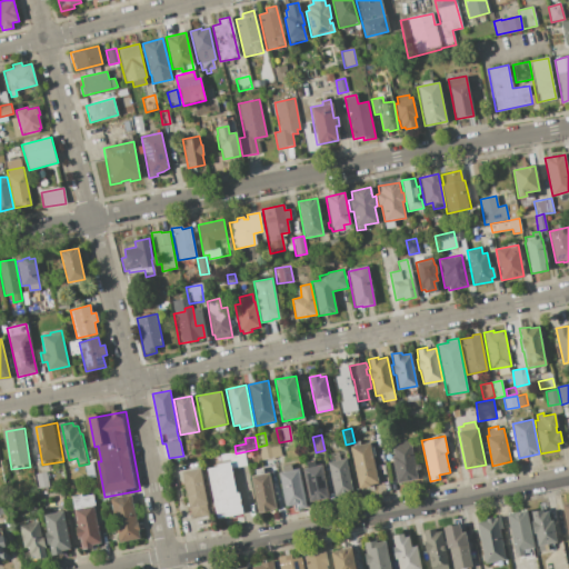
[(397,483),(391,457),(393,456),(391,445),(410,440),(416,463),(419,463),(422,478),(397,483)]
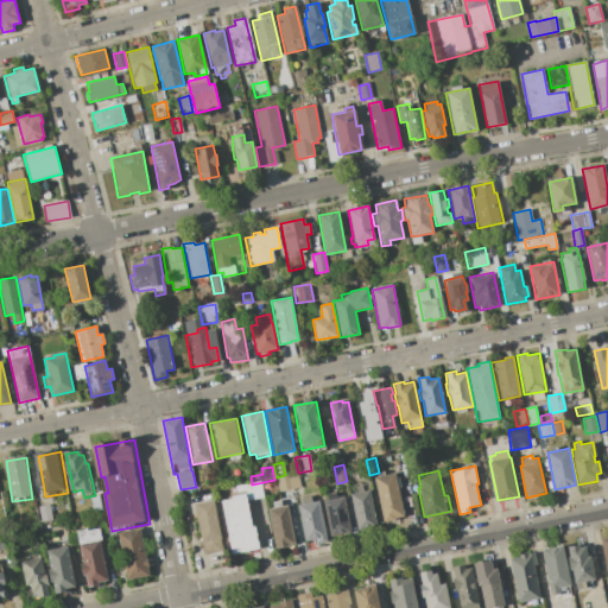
[(374,476),(396,473),(405,515),(396,518),(396,519),(384,521),(374,476)]
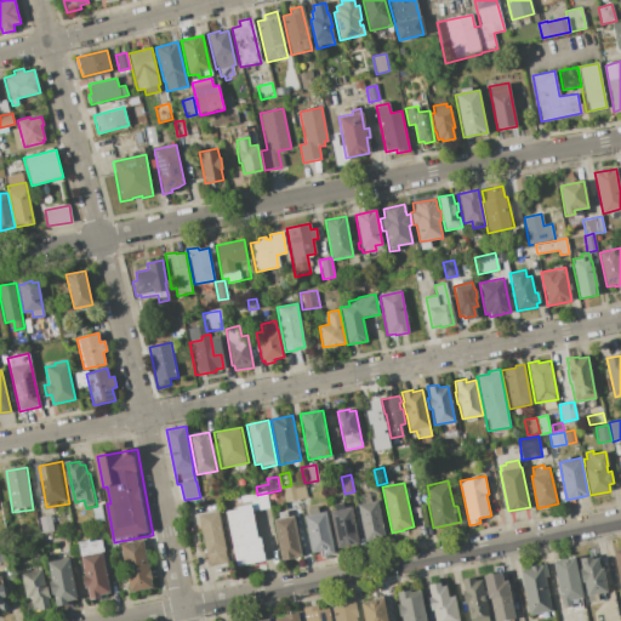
[(307,497),(284,502),(281,488),(305,484),(307,497)]
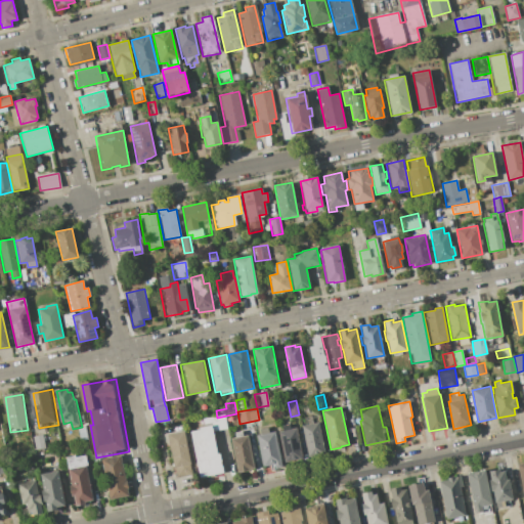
[(305,425),(303,418),(312,416),(313,423),(305,425)]
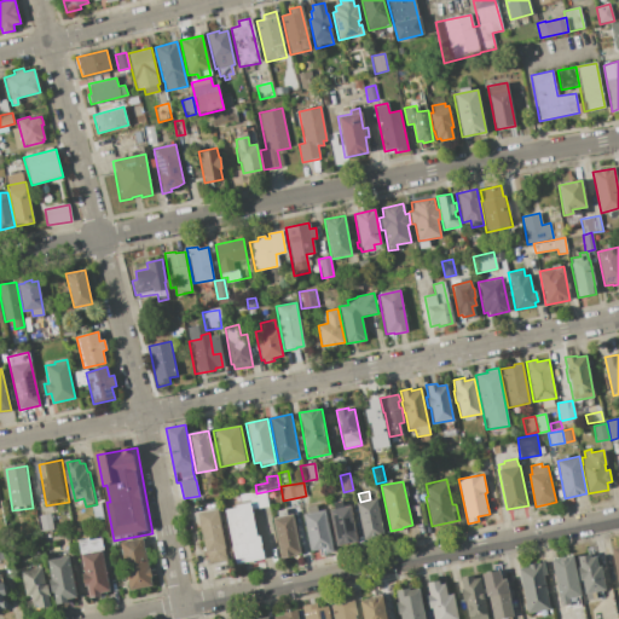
[(266,509),(264,492),(238,497),(239,503),(248,502),(250,512),(266,509)]
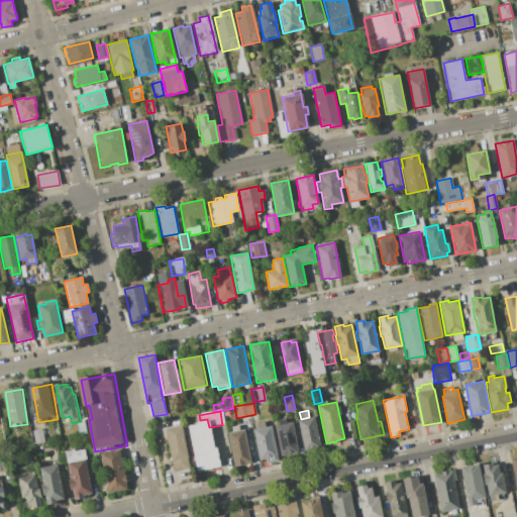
[(295,422),(312,418),(318,449),(302,453),(295,422)]
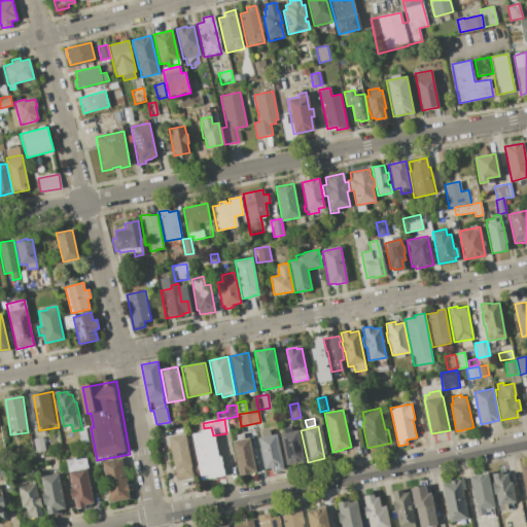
[(209,428),(195,431),(196,433),(187,434),(197,483),(221,478),(219,467),(216,468),(216,465),(218,464),(217,458),(214,458),(209,428)]
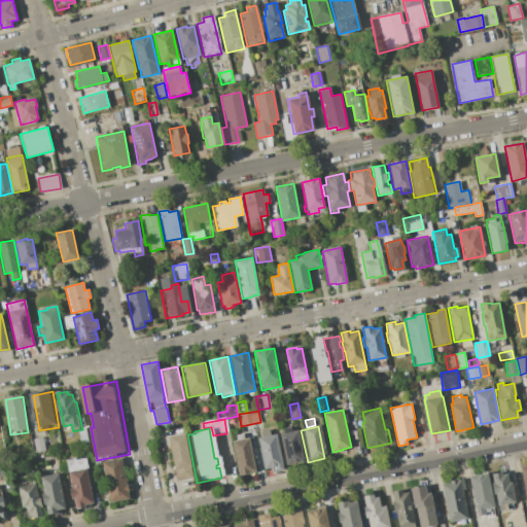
[(277,435),(281,434),(280,430),(288,428),(289,433),(295,432),(302,462),(283,466),(277,435)]
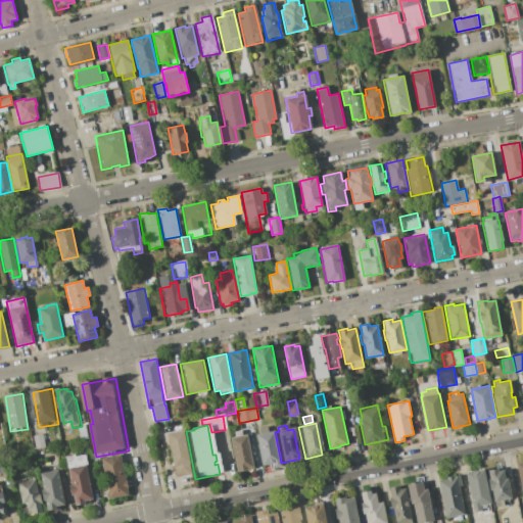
[(252,436),(257,435),(256,431),(265,430),(265,434),(271,432),(278,468),(271,470),(271,466),(258,468),(252,436)]
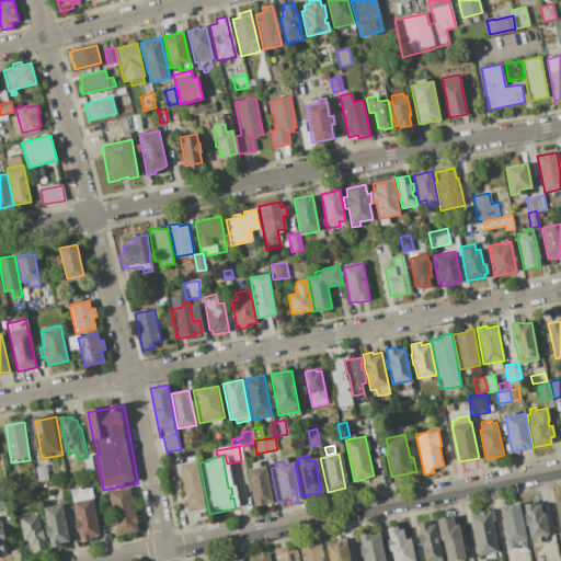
[(183,502),(184,502),(186,513),(204,510),(194,464),(175,468),(183,502)]
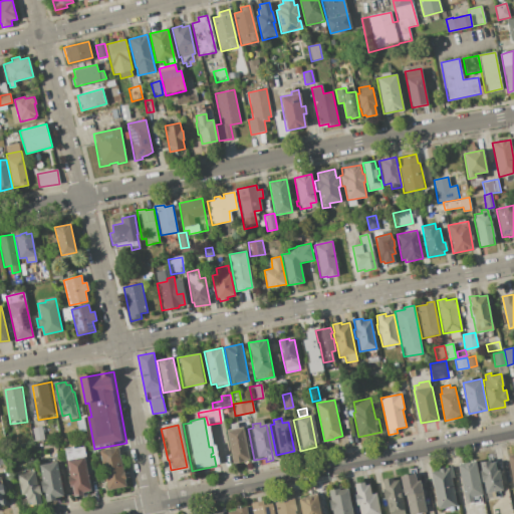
[(225,433),(229,432),(228,427),(234,426),(235,431),(240,430),(245,461),(241,462),(241,464),(230,466),(225,433)]
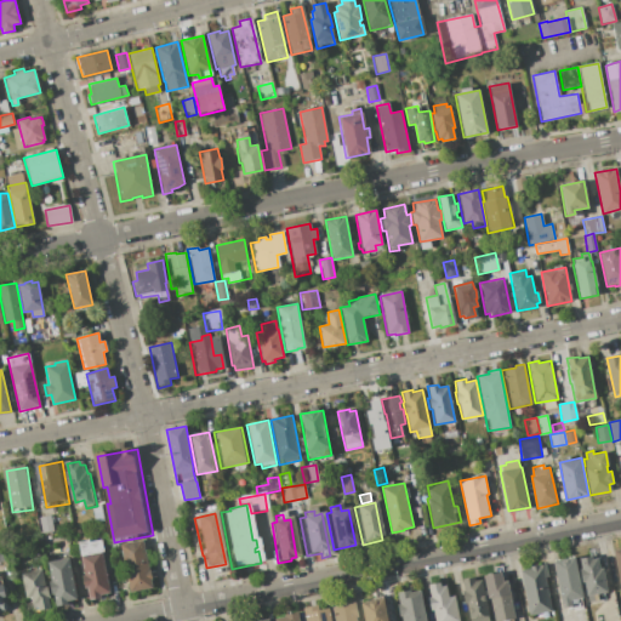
[(52,517),(56,534),(43,536),(39,519),(52,517)]
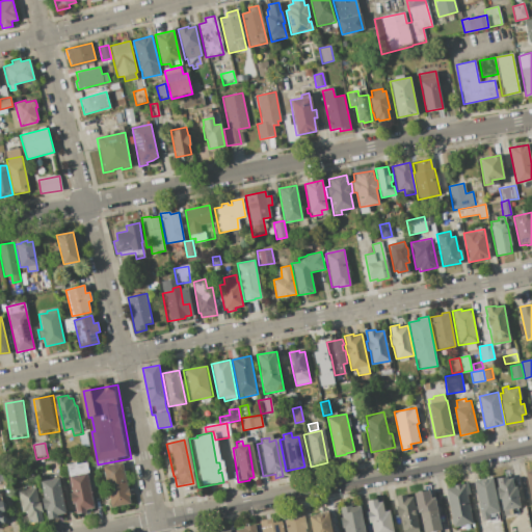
[(67,463),(77,462),(77,463),(86,461),(88,473),(87,474),(94,507),(85,509),(86,512),(76,513),(74,504),(72,504),(70,494),(72,493),(67,463)]
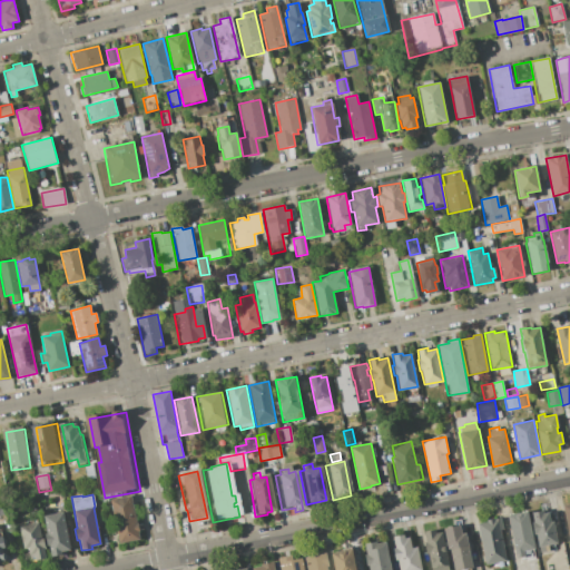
[(112,500),(134,497),(143,542),(121,546),(112,500)]
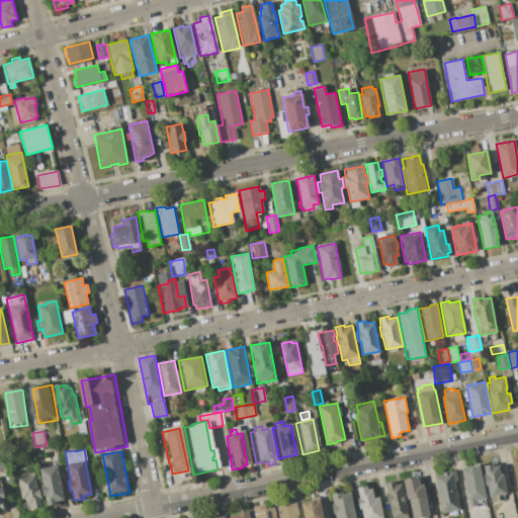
[(461,467),(469,507),(478,505),(479,510),(488,507),(480,463),(461,467)]
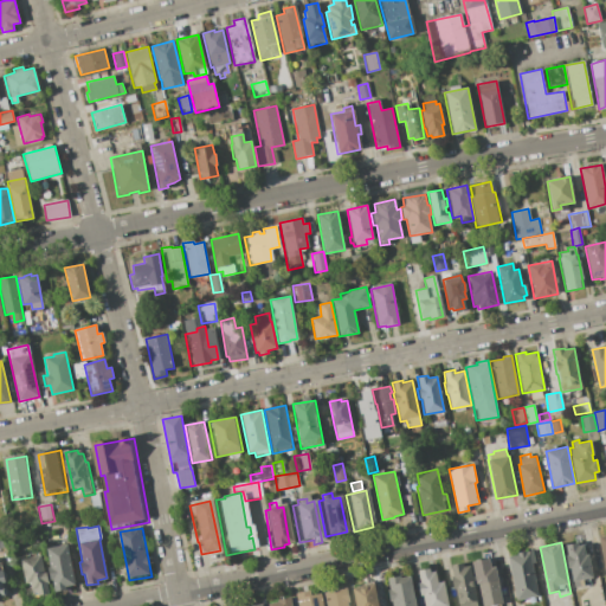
[(566,546),(577,588),(587,588),(585,579),(593,579),(584,542),(566,546)]
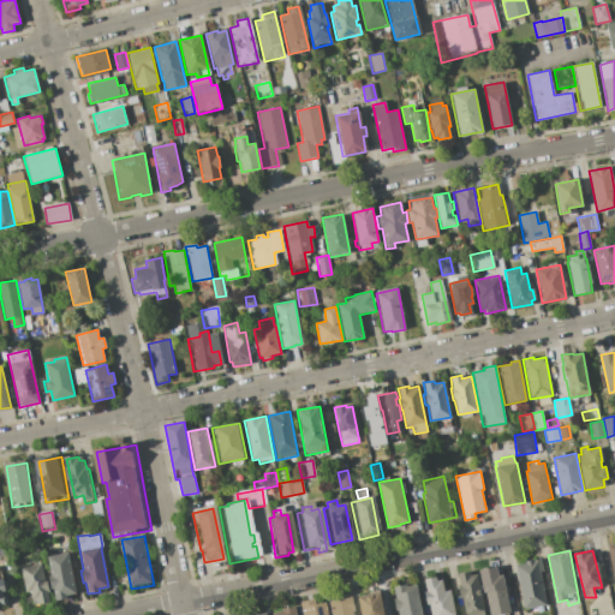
[(69,551),(76,593),(66,595),(66,598),(55,601),(53,589),(51,589),(48,577),(51,575),(47,556),(69,551)]
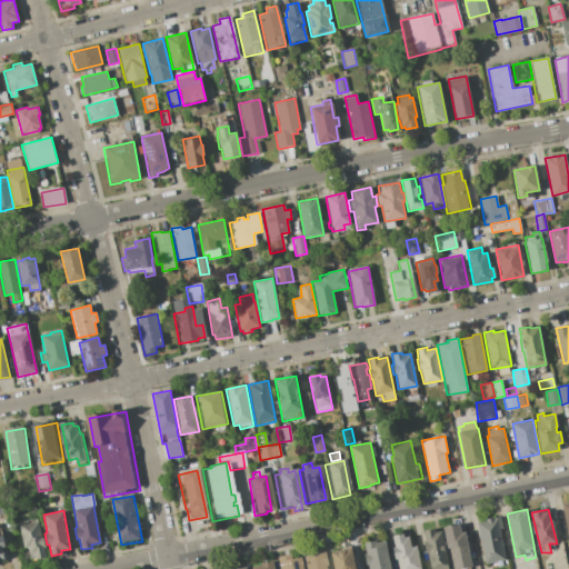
[(477,521),(498,517),(507,562),(486,567),(477,521)]
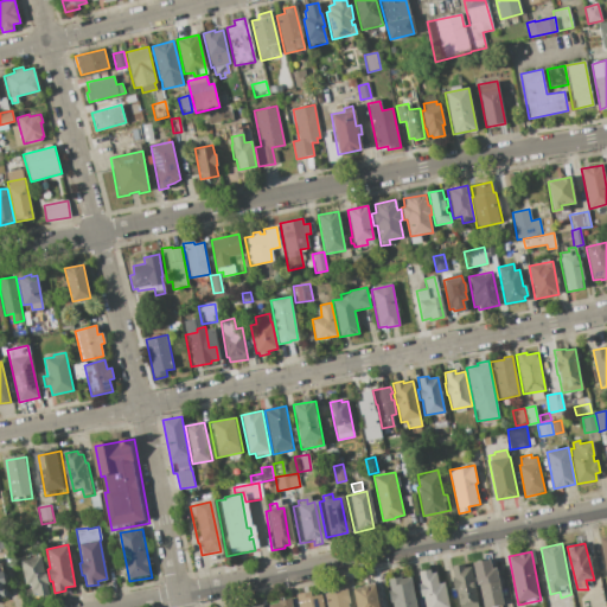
[(20,561),(42,556),(44,573),(46,573),(49,582),(46,582),(49,595),(33,599),(30,585),(25,585),(20,561)]
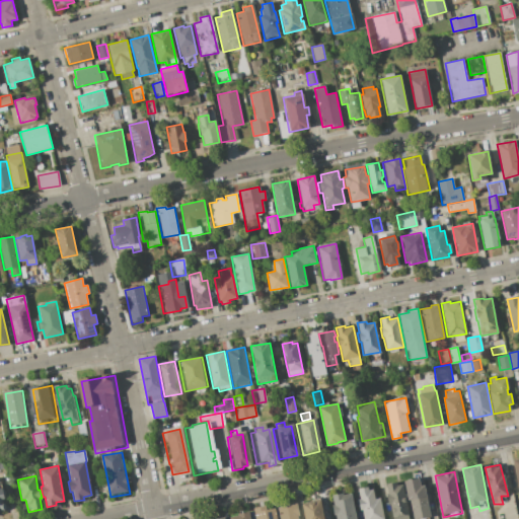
[(403,480),(420,477),(421,485),(424,485),(431,517),(419,518),(413,518),(410,500),(406,501),(403,480)]
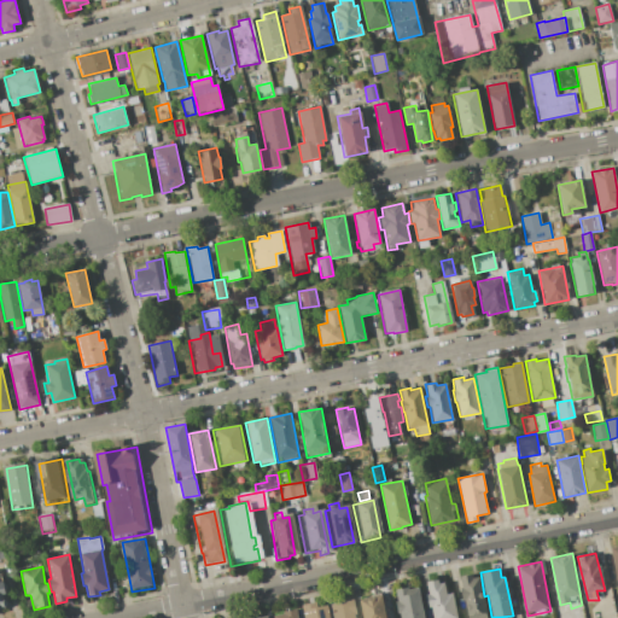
[(487,617),(481,617),(467,617),(464,600),(461,601),(460,592),(462,590),(459,577),(474,573),(474,578),(479,577),(487,617)]
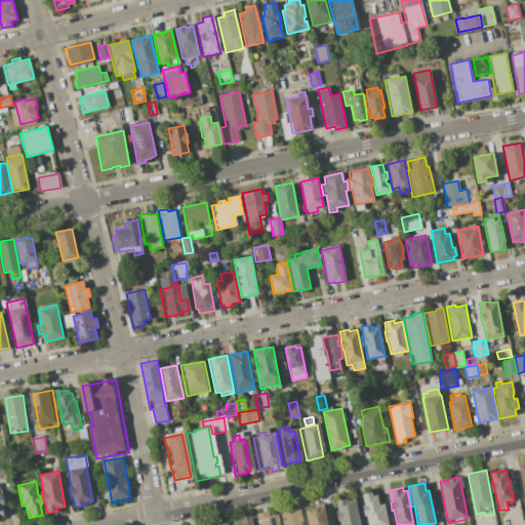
[(367,524),(366,516),(364,516),(361,505),(364,505),(362,494),(371,492),(372,495),(377,494),(379,505),(384,503),(388,524),(367,524)]
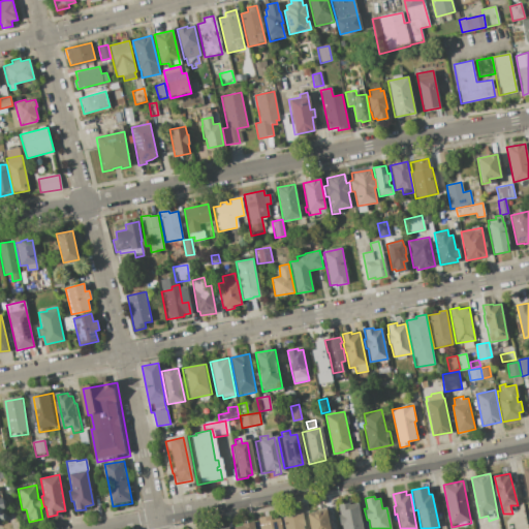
[(338,504),(349,502),(349,504),(358,503),(362,528),(342,528),(342,525),(340,526),(338,515),(340,515),(338,504)]
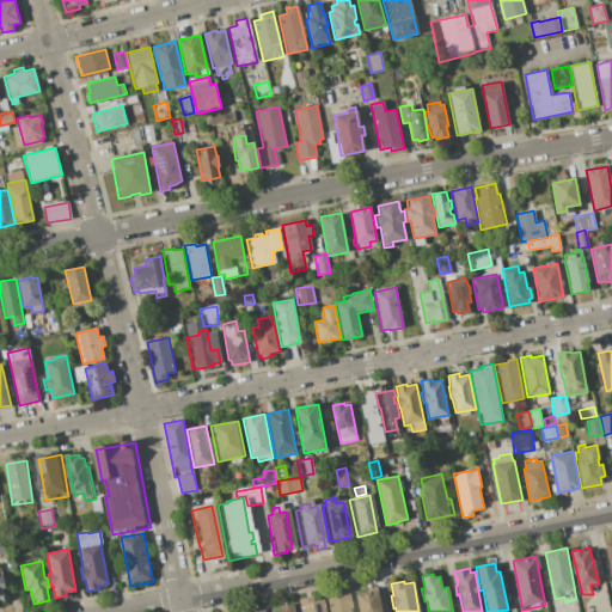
[(357,611),(355,594),(378,589),(381,611),(357,611)]
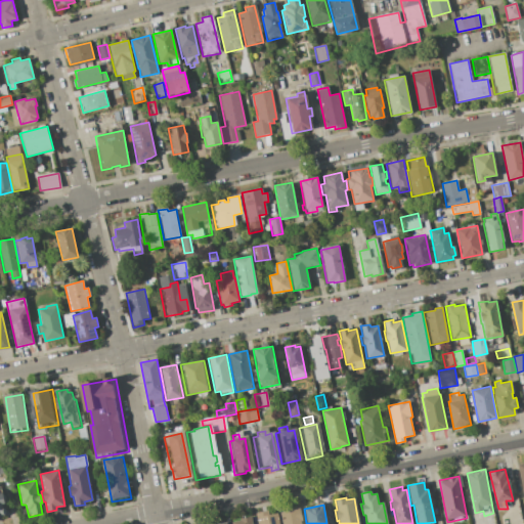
[(280,523),(279,513),(300,509),(302,521),(300,521),(300,523),(280,523)]
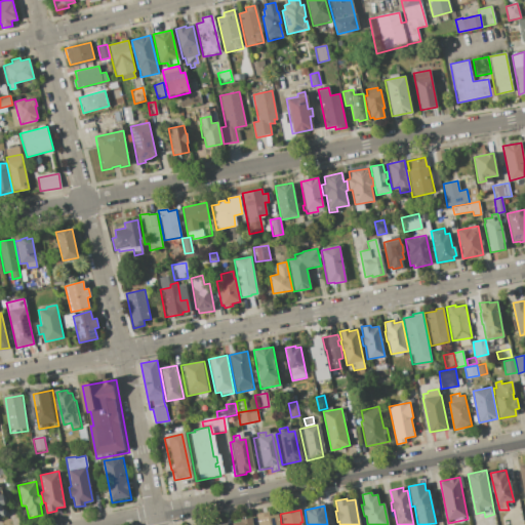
[(257,524),(255,514),(269,512),(269,515),(278,514),(280,524),(257,524)]
